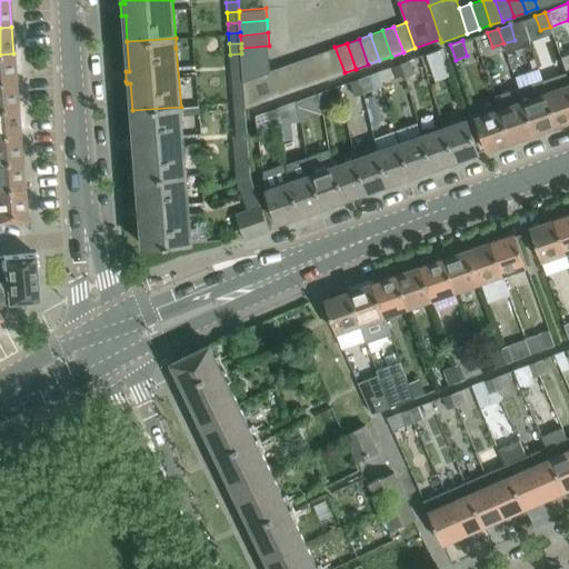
[(269,58),(269,46),(241,48),(241,53),(242,60),(269,58)]
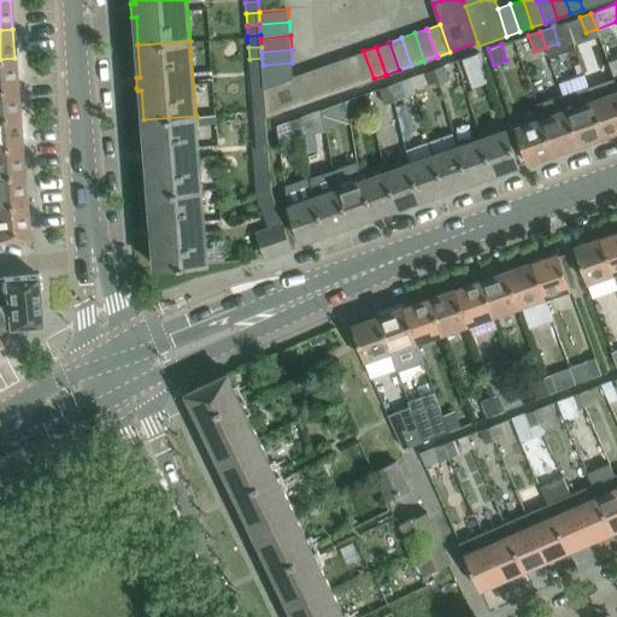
[(374,78),(363,51),(351,56),(360,83),(374,78)]
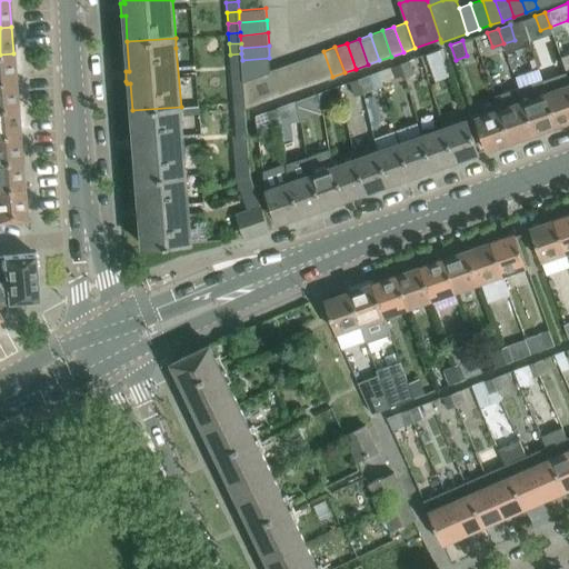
[(332,77),(323,51),(311,56),(320,81),(332,77)]
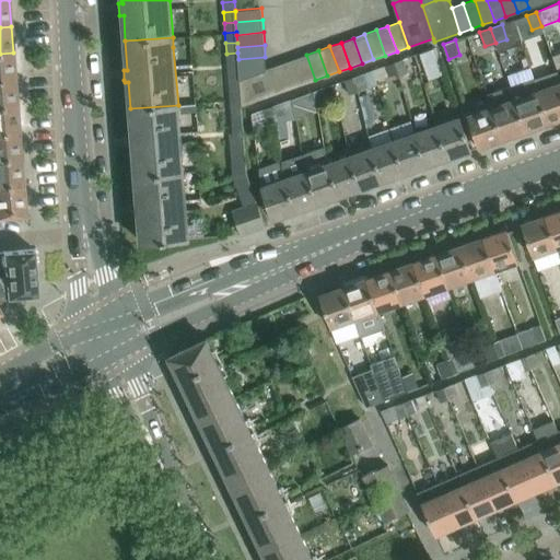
[(0,80),(15,79),(13,53),(0,54),(0,80)]
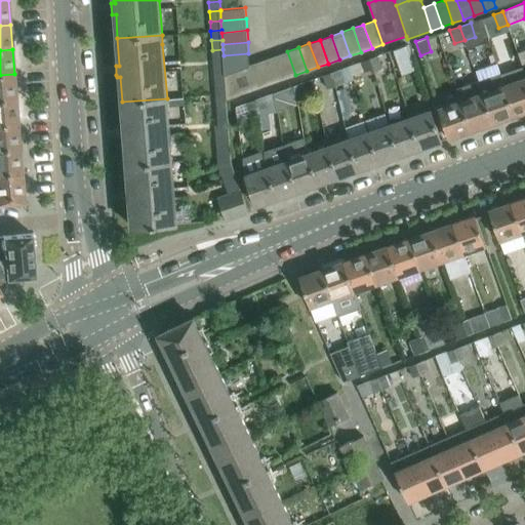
[(223,49),(212,50),(213,59),(224,59),(224,55),(223,49)]
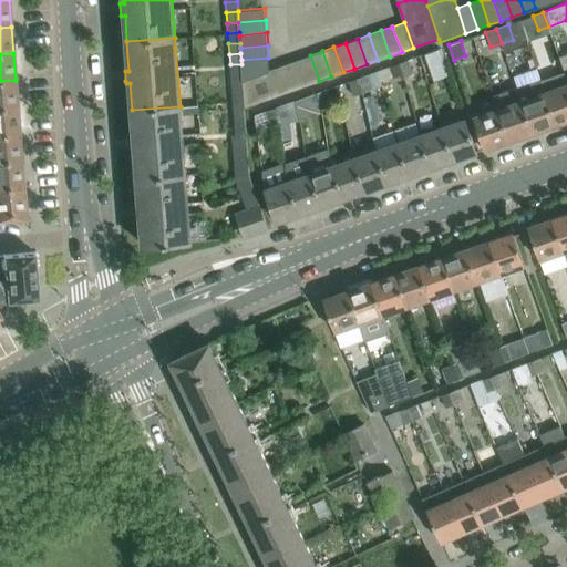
[(319,81),(310,55),(299,60),(308,85),(319,81)]
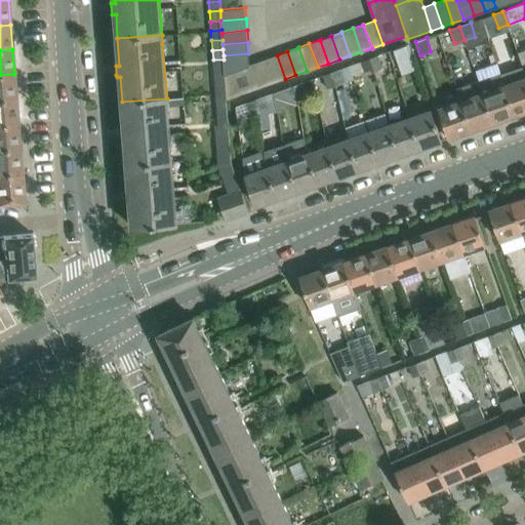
[(249,65),(248,53),(224,55),(224,59),(225,67),(225,69),(225,74),(249,65)]
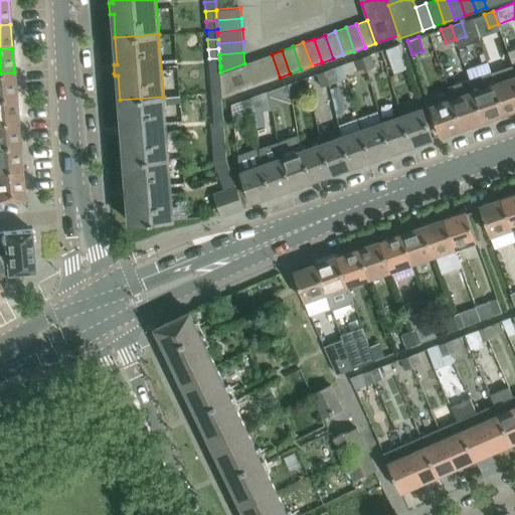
[(280,77),(272,54),(261,57),(269,80),(280,77)]
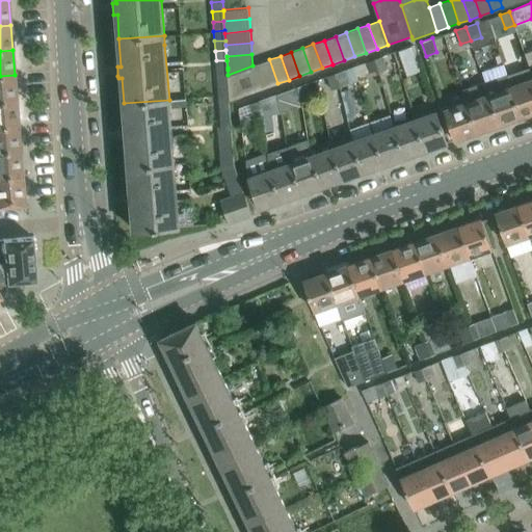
[(388,70),(382,56),(374,59),(379,73),(388,70)]
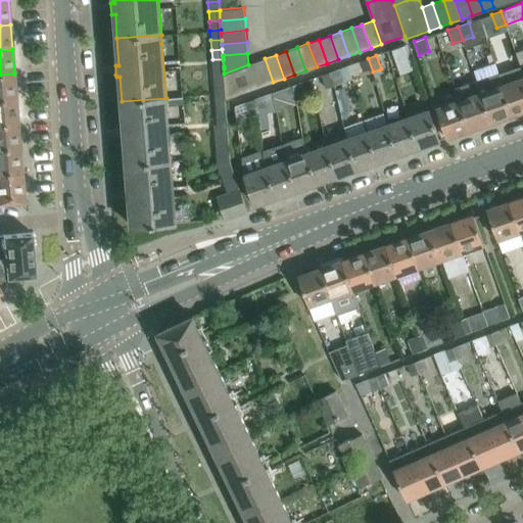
[(273,82),(265,58),(248,64),(224,74),(225,78),(225,88),(226,97),(226,99),(273,82)]
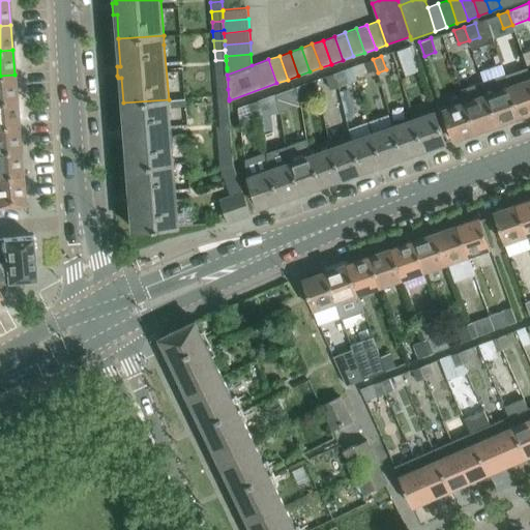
[(378,72),(373,59),(365,61),(370,76),(378,72)]
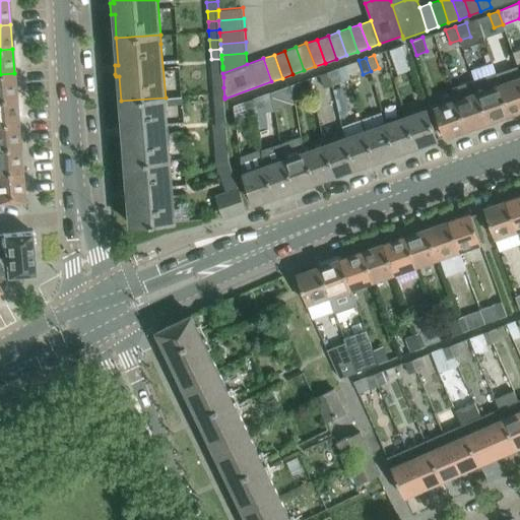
[(221,59),(211,59),(211,69),(222,68),(222,66),(221,59)]
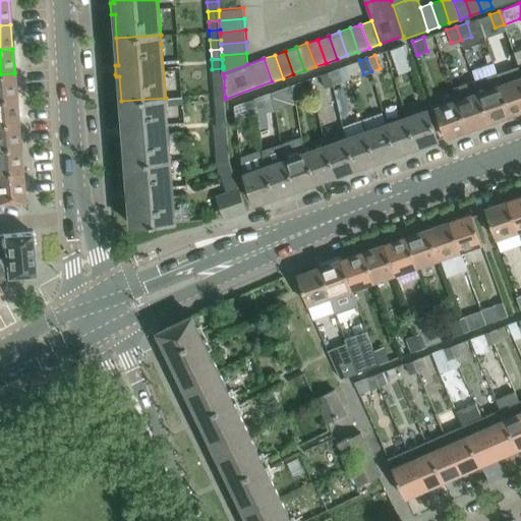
[(511,114),(520,110),(520,73),(519,66),(497,74),(497,72),(496,73),(511,114)]
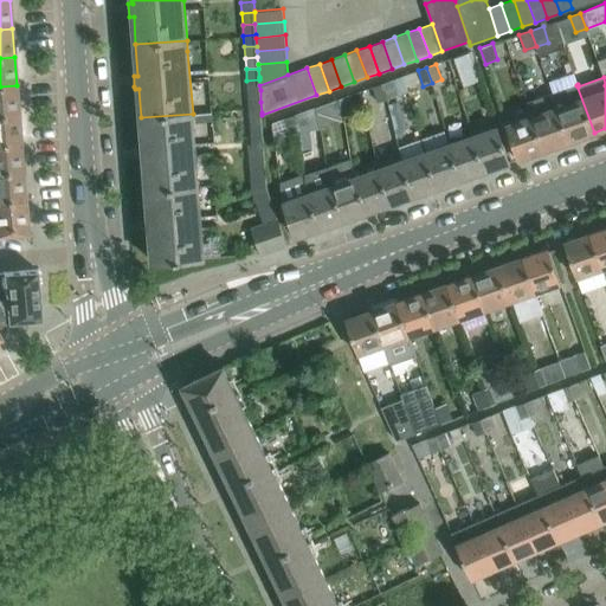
[(259,79),(246,81),(247,91),(260,90),(259,85),(259,79)]
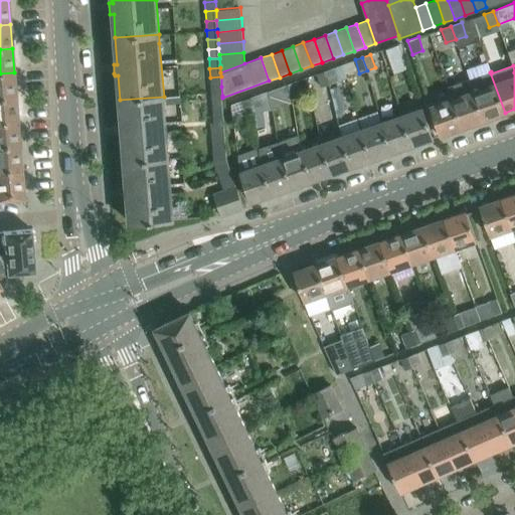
[(338,80),(333,67),(325,70),(330,83),(338,80)]
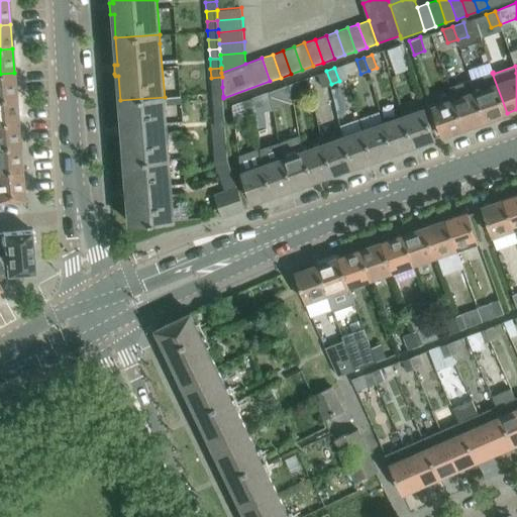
[(331,84),(326,71),(318,74),(323,87),(331,84)]
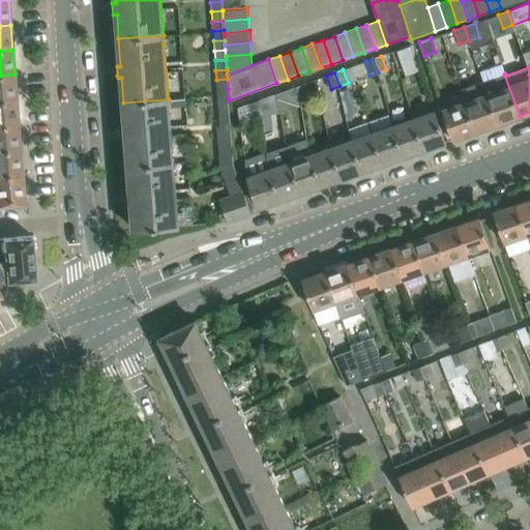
[(0,100),(17,99),(15,75),(0,76),(0,100)]
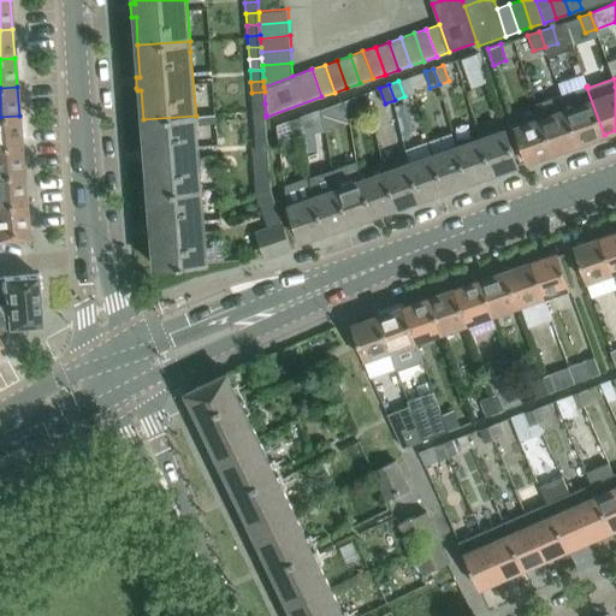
[(604,135),(586,87),(562,95),(579,144),(604,135)]
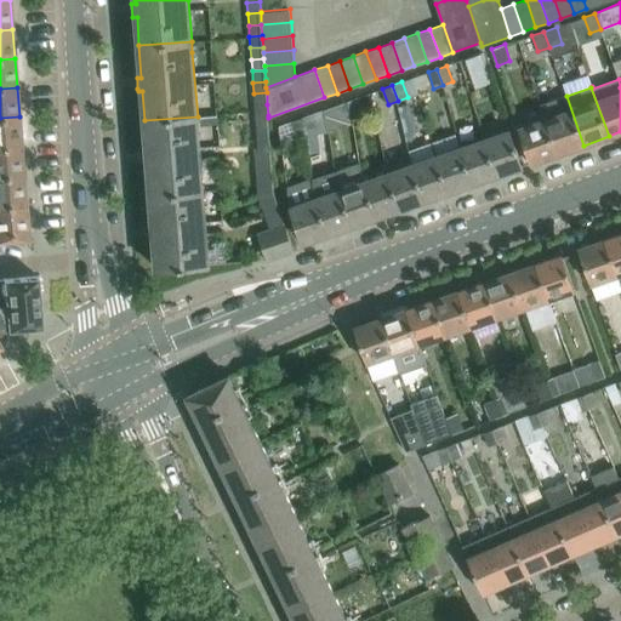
[(267,92),(254,93),(255,106),(267,104),(267,92)]
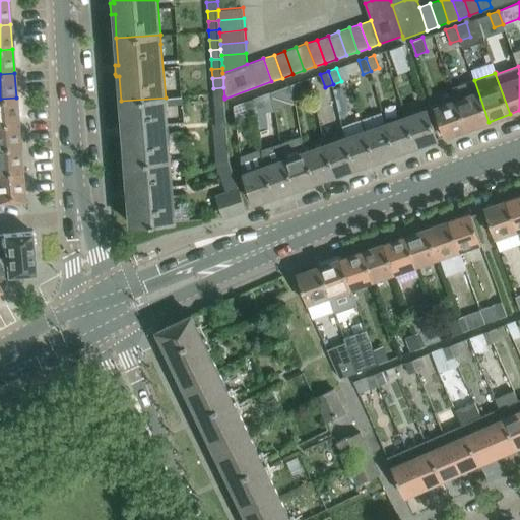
[(489,122),(474,80),(452,87),(456,98),(467,129),(489,122)]
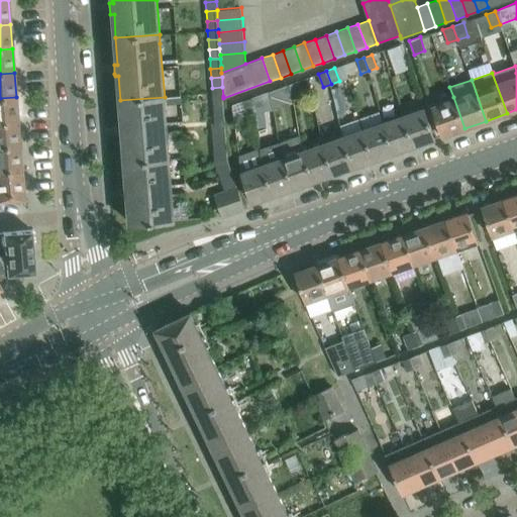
[(302,95),(297,81),(289,84),(294,97),(302,95)]
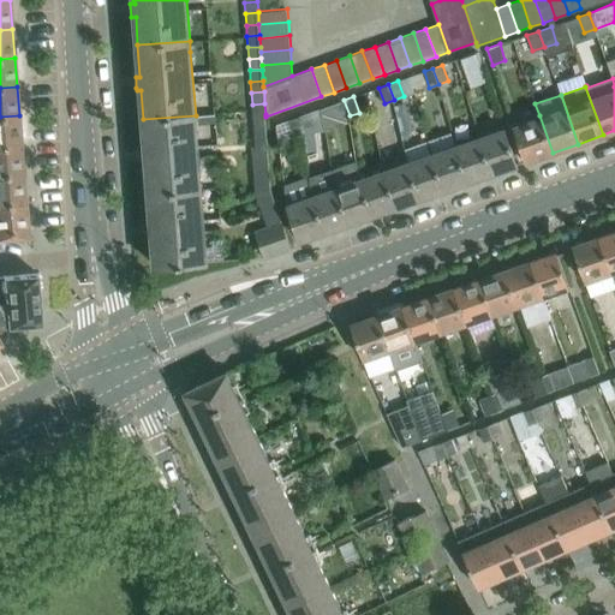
[(350,115),(344,100),(334,103),(340,119),(350,115)]
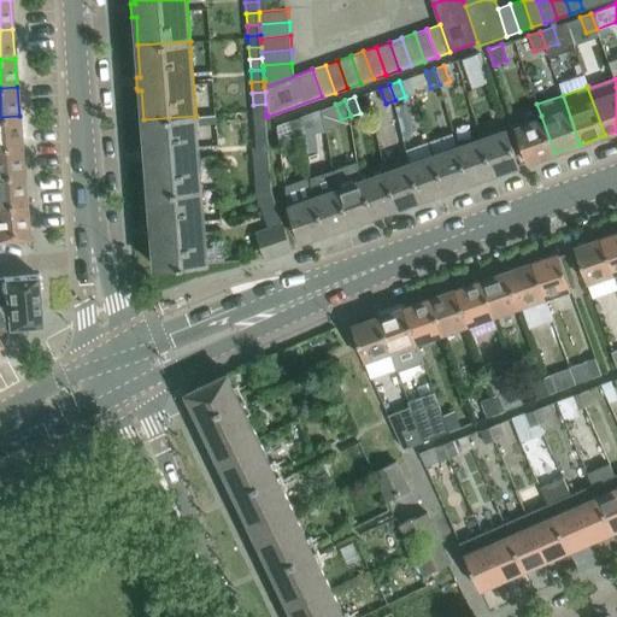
[(265,104),(253,105),(254,116),(266,115),(265,104)]
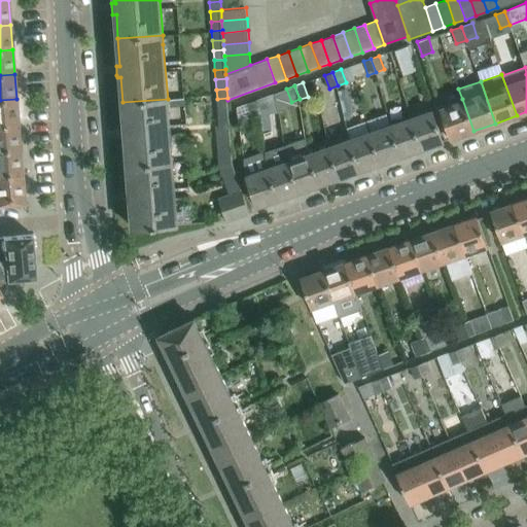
[(270,110),(265,97),(256,100),(260,113),(270,110)]
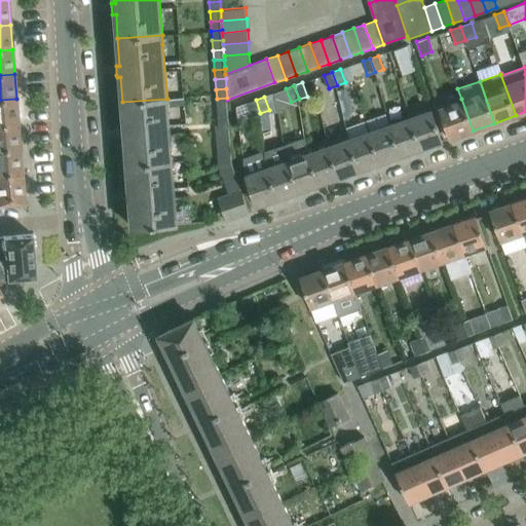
[(227,98),(217,99),(217,108),(228,108),(227,100),(227,98)]
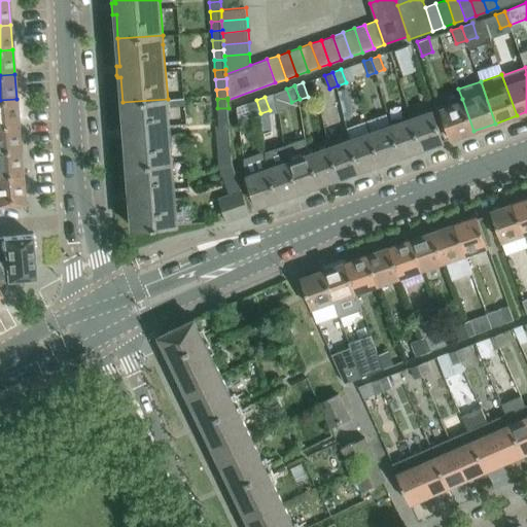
[(0,125),(19,124),(16,99),(0,100),(0,125)]
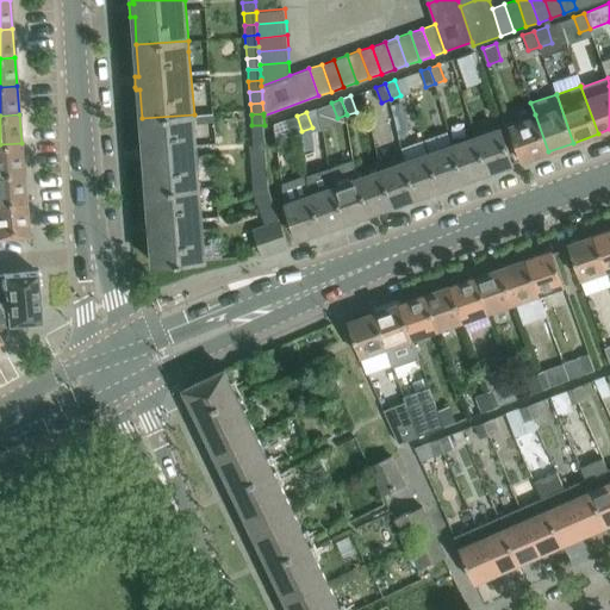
[(200,188),(194,114),(142,118),(144,149),(141,149),(141,163),(145,162),(148,192),(200,188)]
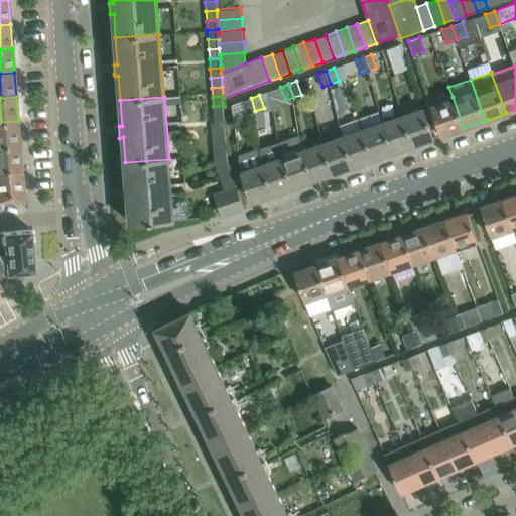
[(464,128),(453,97),(430,105),(441,136),(464,128)]
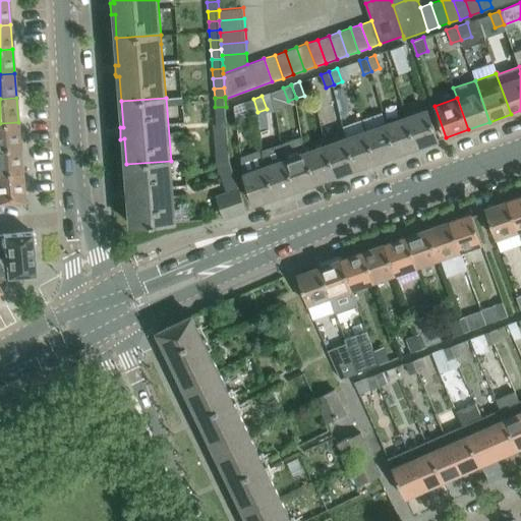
[(257,112),(253,99),(244,102),(249,115),(257,112)]
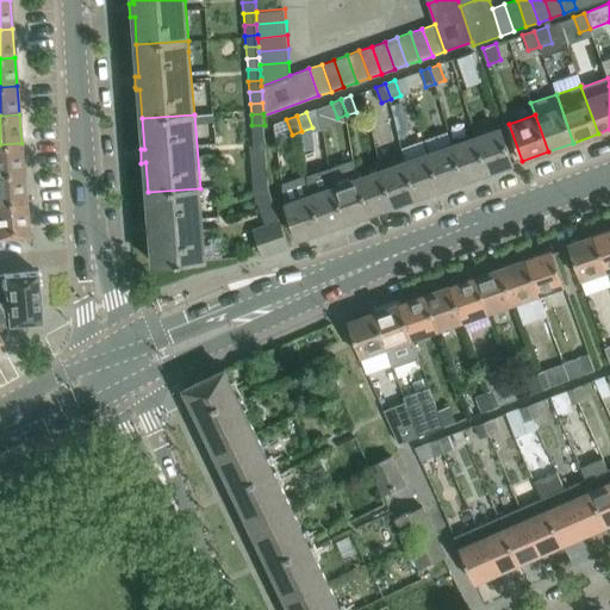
[(265,125),(251,125),(253,137),(265,136),(265,125)]
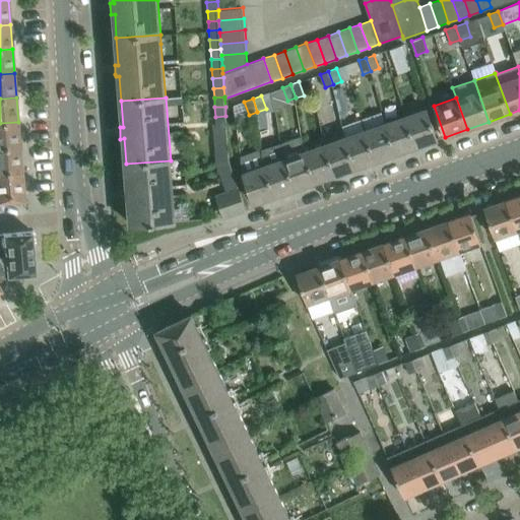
[(438,139),(427,107),(404,115),(415,147),(424,144),(425,146),(432,143),(432,141),(438,139)]
